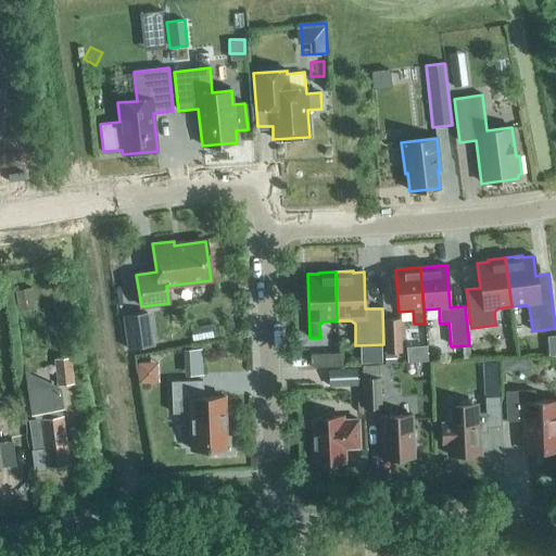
[(17,287),(20,306),(36,304),(34,285),(17,287)]
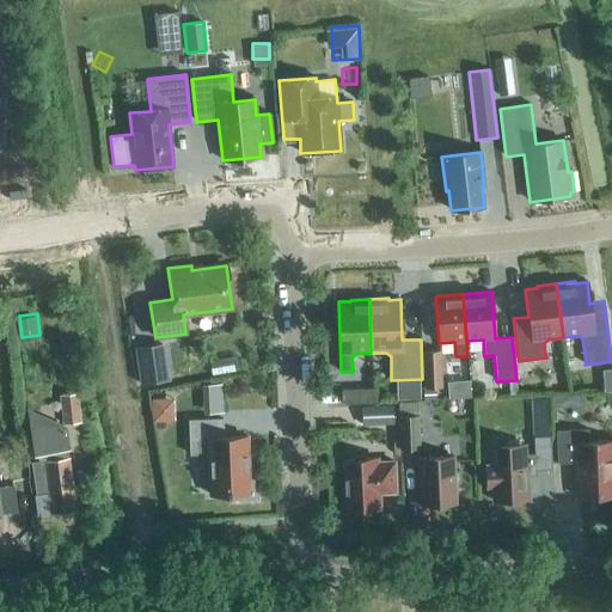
[(167,341),(136,342),(139,378),(170,377),(167,341)]
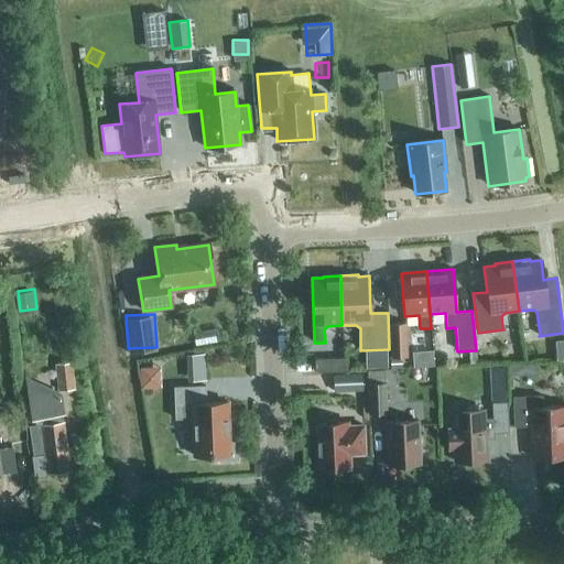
[(390,358),(408,358),(405,323),(389,324),(390,358)]
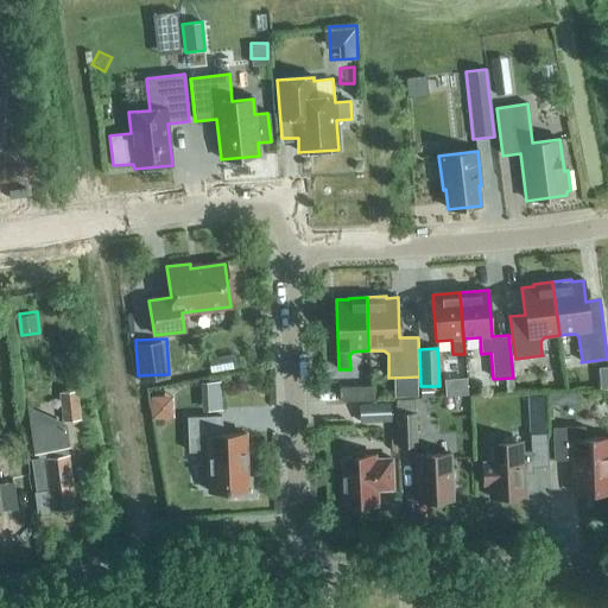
[(202,411),(221,410),(221,382),(201,382),(202,411)]
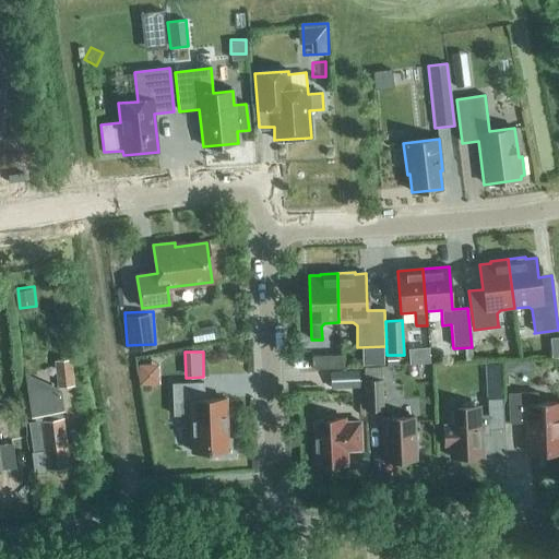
[(312,369),(341,368),(340,355),(311,356),(312,369)]
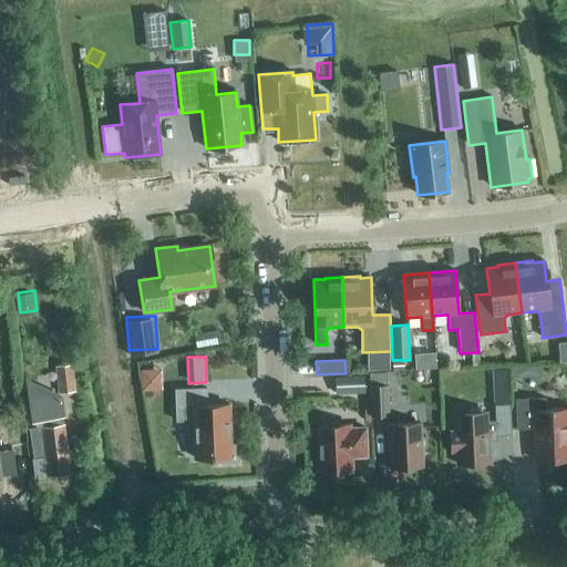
[(59,393),(75,391),(72,363),(54,367),(59,393)]
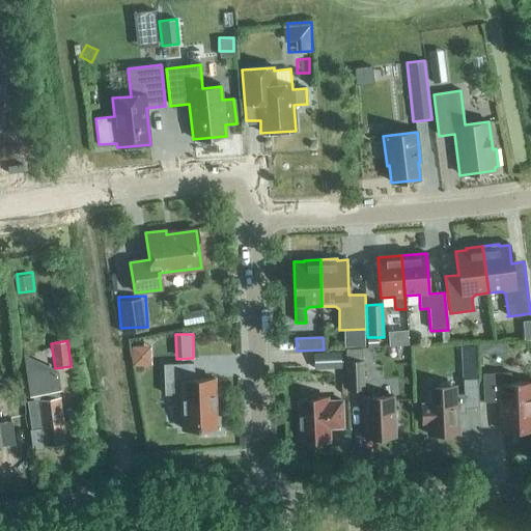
[(152,362),(151,342),(130,343),(131,363),(152,362)]
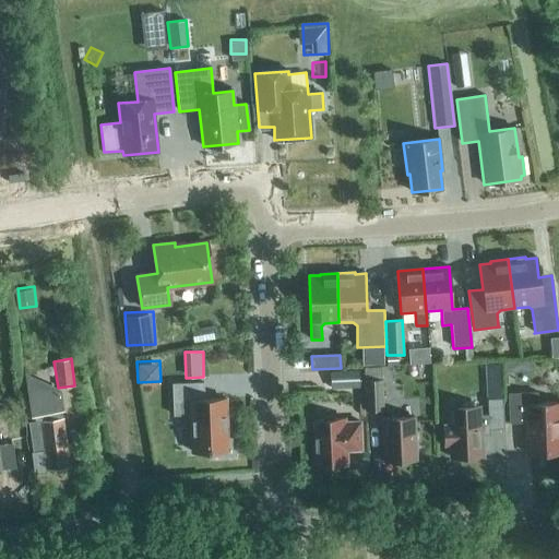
[(504,372),(533,372),(533,363),(504,363),(504,372)]
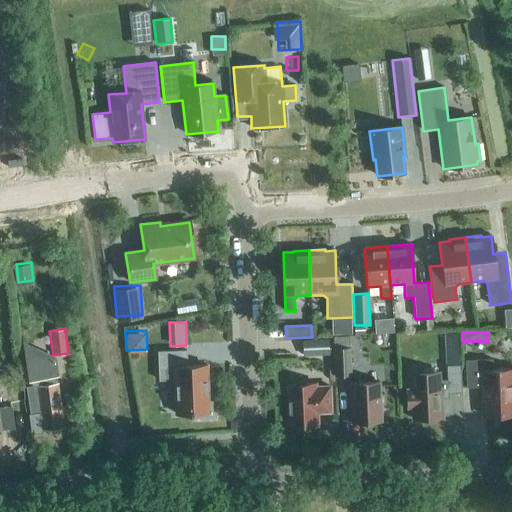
[(334,376),(351,376),(349,336),(333,337),(333,348),(332,348),(334,376)]
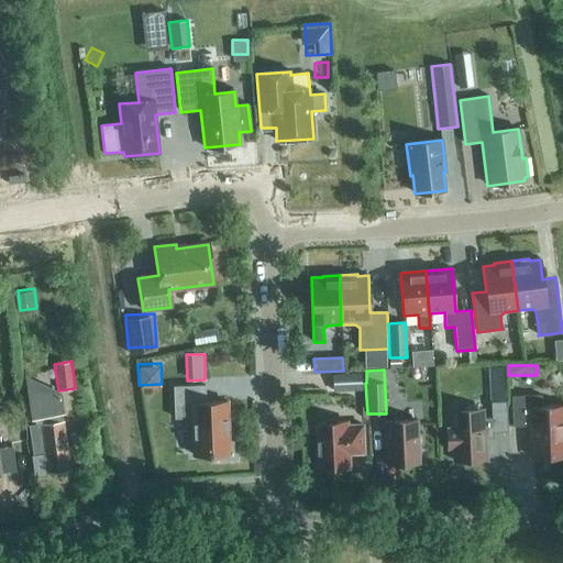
[(332,392),(363,390),(362,373),(332,374),(332,392)]
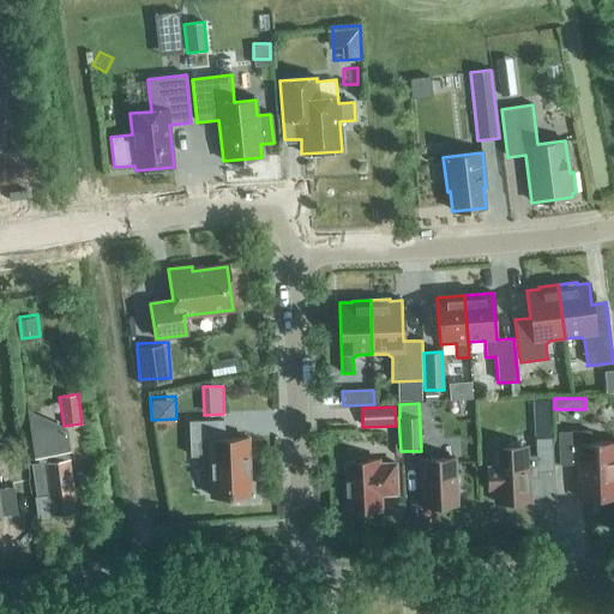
[(49,521),(53,516),(76,513),(70,467),(64,426),(26,410),(36,464),(32,465),(37,498),(35,498),(37,518),(38,518),(42,522),(49,521)]
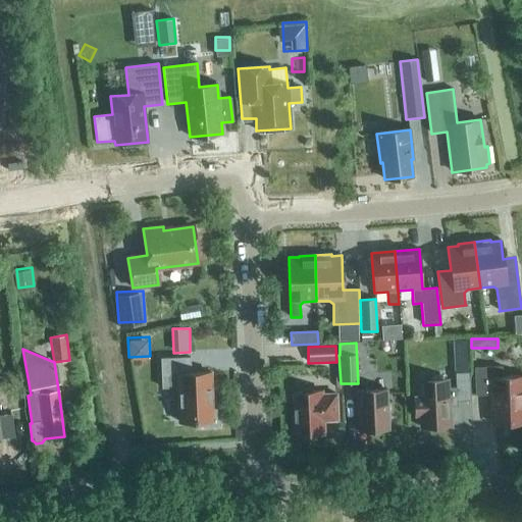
[(216,409),(211,409),(210,372),(191,373),(190,358),(161,359),(162,388),(178,387),(179,422),(200,422),(200,426),(217,426),(216,409)]
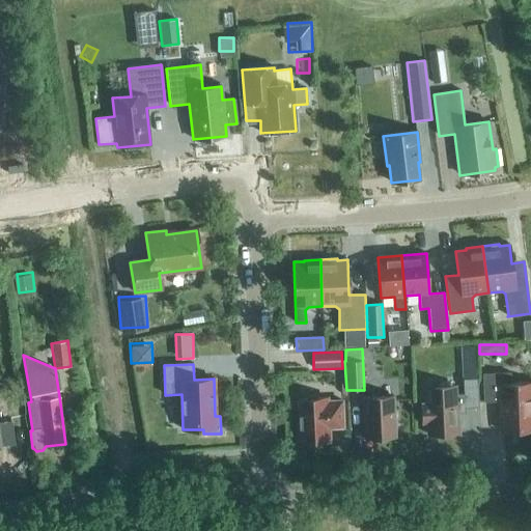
[(463,380),(475,379),(474,365),(460,366),(460,380),(463,380)]
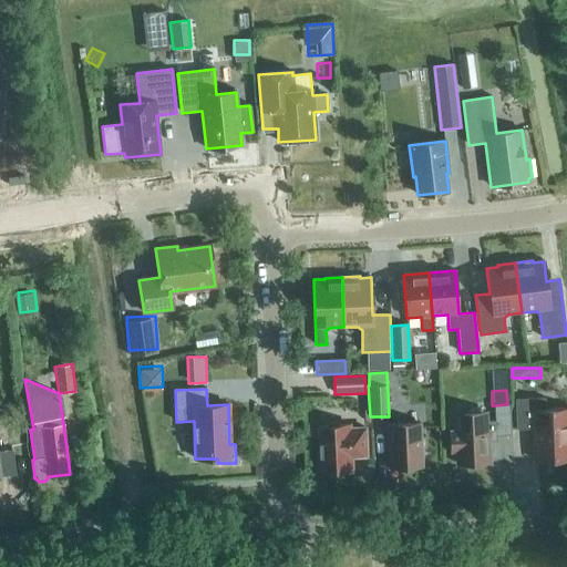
[(566,409),(546,410),(545,398),(515,400),(516,430),(534,429),(535,461),(566,460),(566,409)]
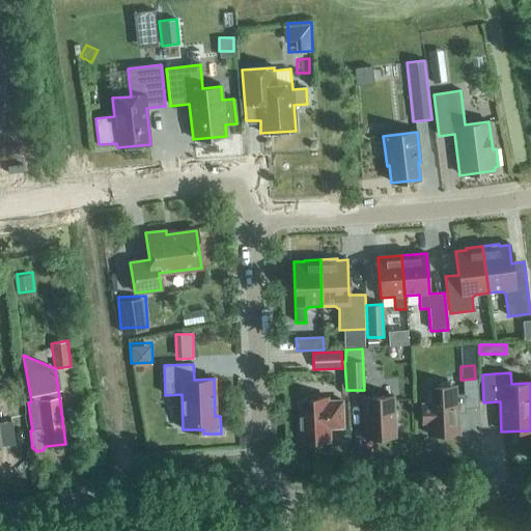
[(479,408),(477,379),(475,379),(463,380),(464,395),(455,395),(455,390),(426,392),(426,404),(421,406),(422,423),(427,423),(428,436),(457,434),(456,409),(479,408)]
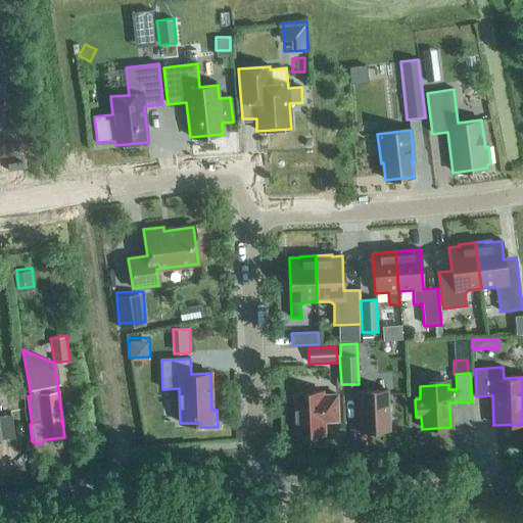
[(360,431),(389,430),(387,390),(358,392),(360,431)]
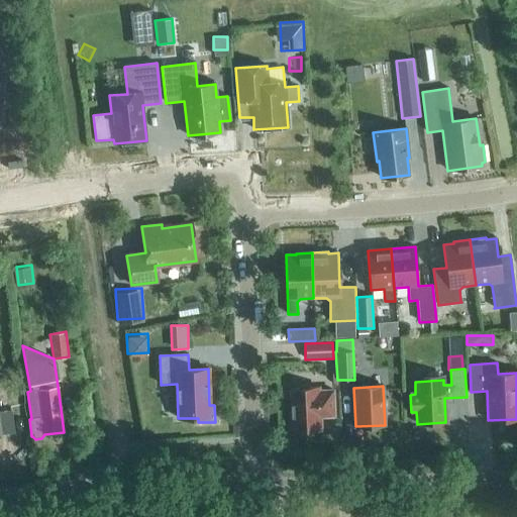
[(318,391),(318,388),(290,389),(292,412),(288,412),(288,429),(320,428),(320,417),(334,416),(332,390),(318,391)]
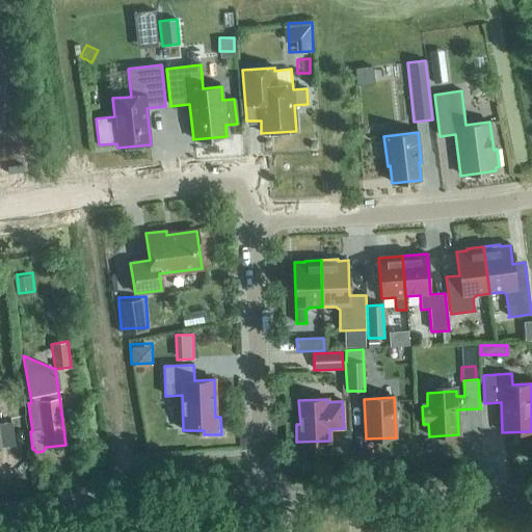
[(0,446),(15,445),(12,422),(0,423),(0,446)]
